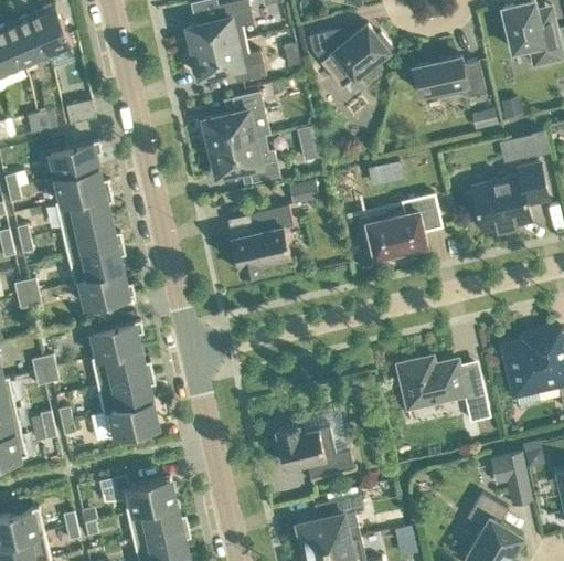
[(191,48),(192,52),(244,40),(241,27),(253,23),(246,0),(240,0),(216,6),(220,19),(185,27),(187,31),(182,32),(187,49),(191,48)]
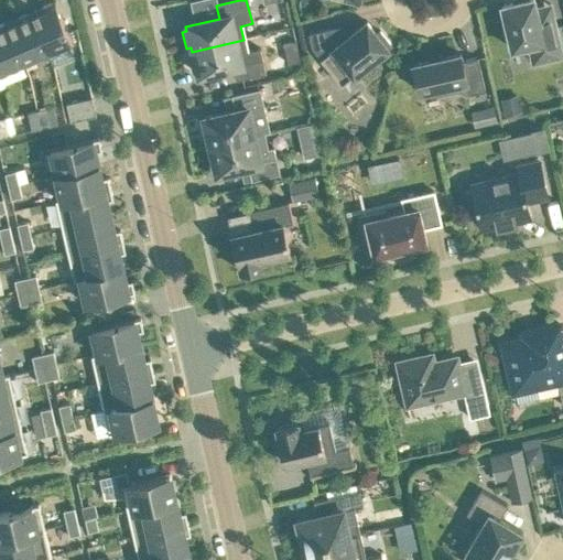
[(500,8),(510,51),(531,46),(536,64),(561,58),(549,7),(534,10),(532,0),(528,1),(527,0),(512,0),(510,0),(511,4),(500,8)]
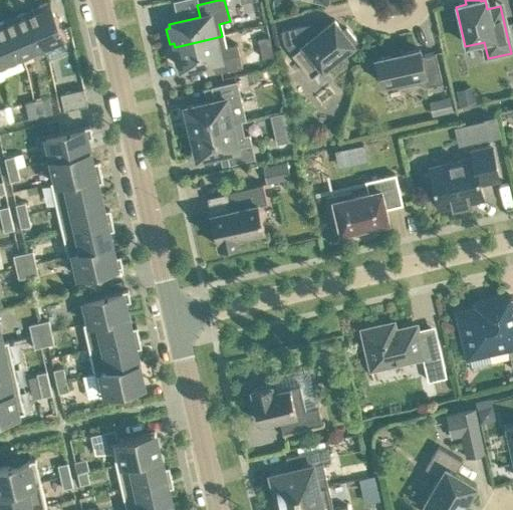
[(49,4),(26,14),(42,51),(65,41),(49,4)]
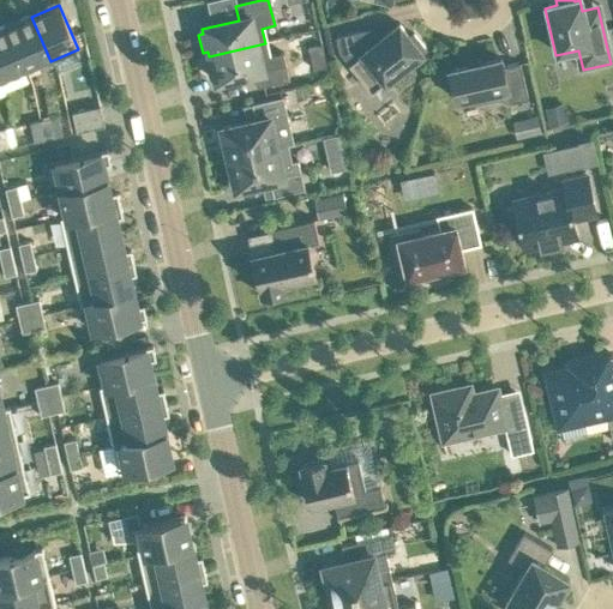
[(31,17),(5,28),(24,72),(50,61),(31,17)]
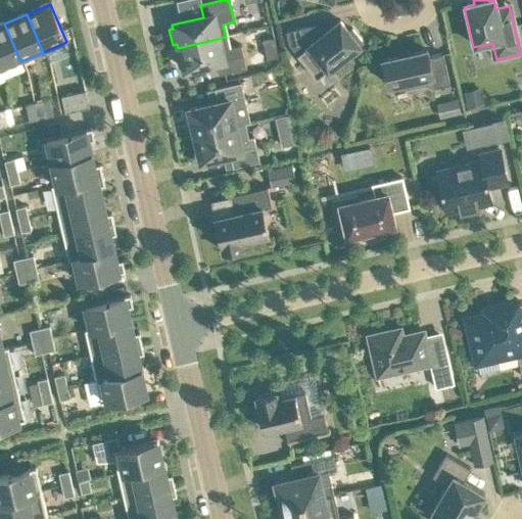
[(285,33),(288,46),(315,81),(362,44),(350,31),(347,33),(339,22),(315,41),(304,29),(285,33)]
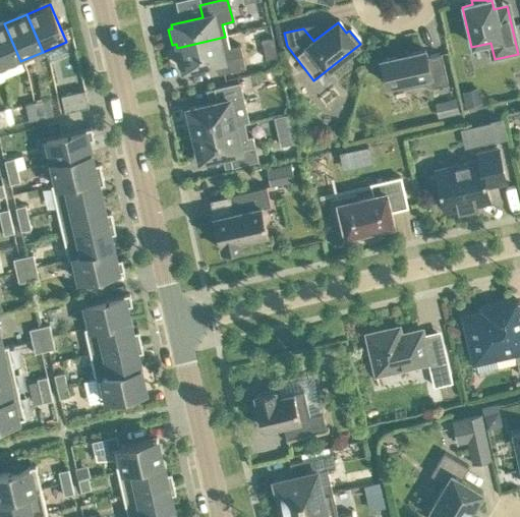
[(4,23),(0,24),(0,70),(20,61),(4,23)]
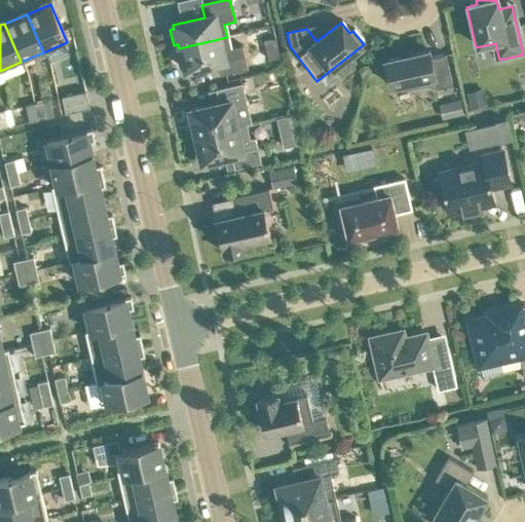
[(227,37),(179,48),(180,52),(175,53),(179,69),(183,68),(184,72),(216,65),(218,77),(247,71),(240,47),(230,50),(227,37)]
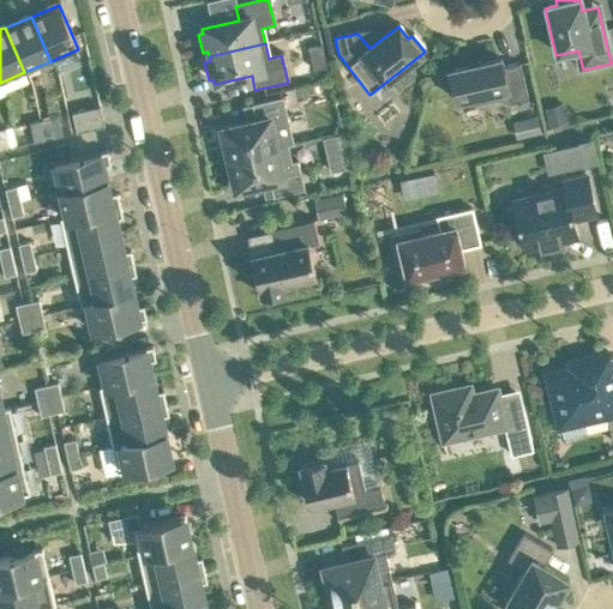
[(448,72),(449,76),(444,77),(448,95),(452,94),(455,102),(468,100),(469,107),(496,101),(493,94),(506,91),(509,104),(526,101),(518,66),(502,70),(499,60),(448,72)]
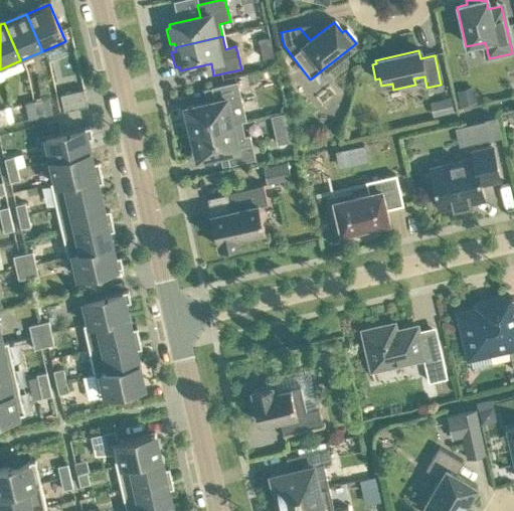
[(184,109),(190,135),(240,123),(240,124),(245,123),(236,83),(210,90),(213,103),(184,109)]
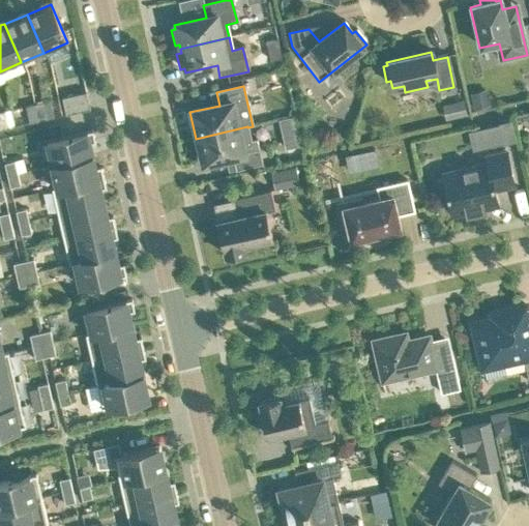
[(61,99),(64,117),(89,111),(85,94),(61,99)]
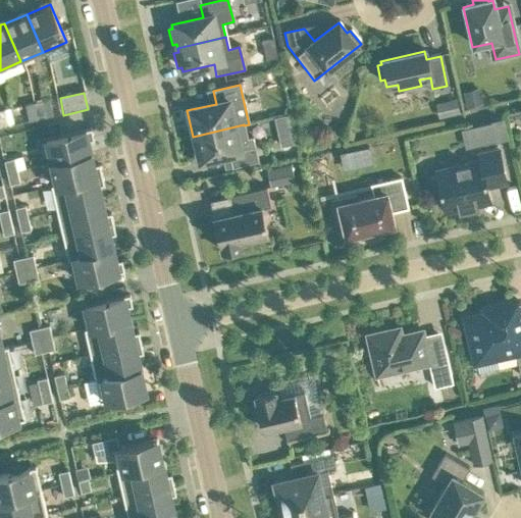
[(478,106),(475,95),(460,98),(463,109),(478,106)]
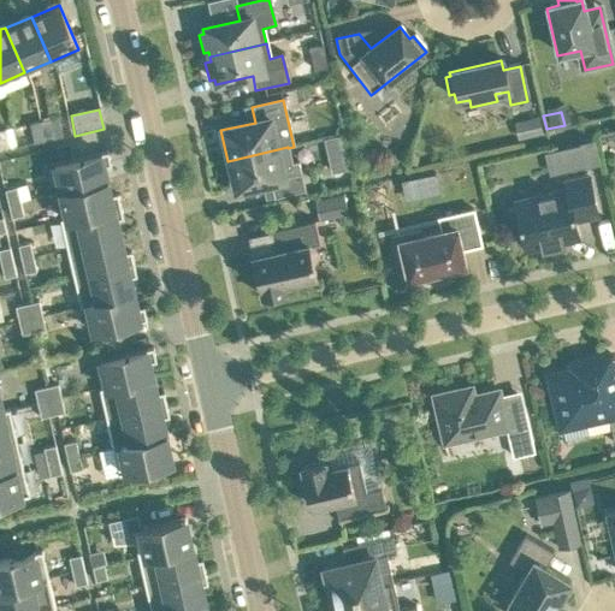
[(49,122),(39,124),(43,143),(54,141),(49,122)]
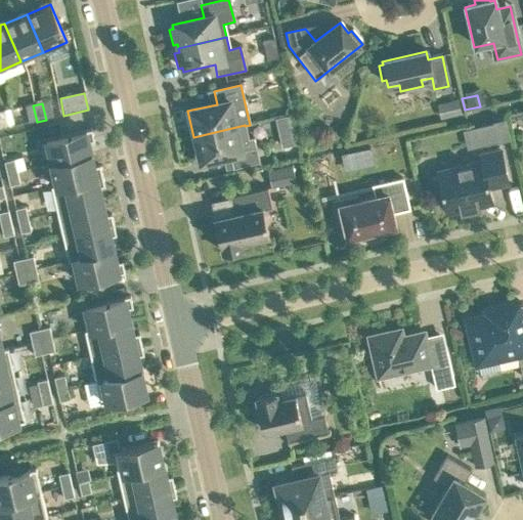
[(37,122),(33,105),(25,107),(28,124),(37,122)]
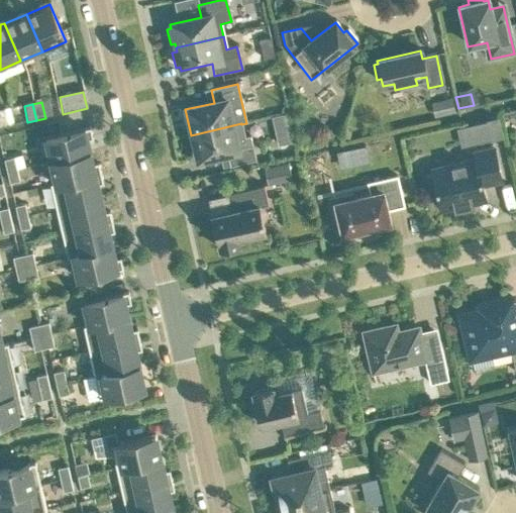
[(0,128),(8,126),(4,110),(0,111),(0,128)]
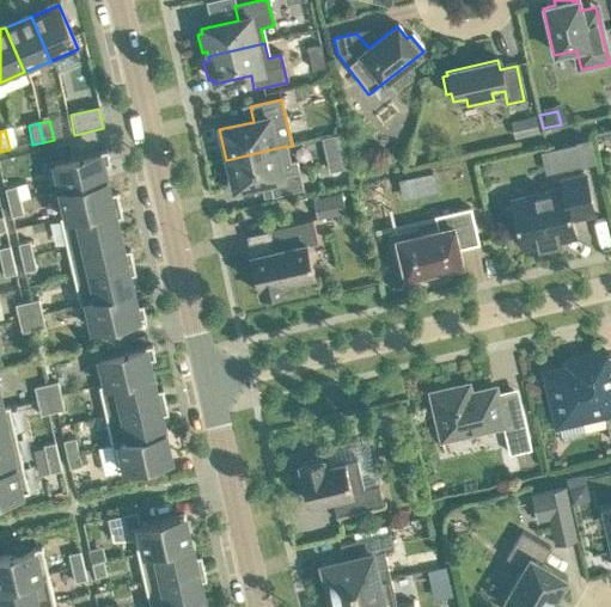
[(336,138),(321,141),(328,175),(344,171),(336,138)]
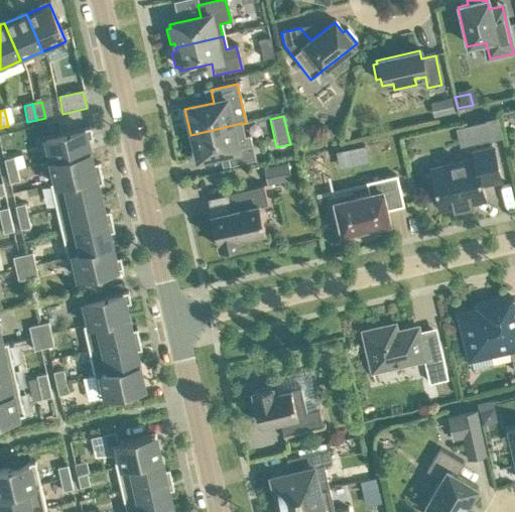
[(500,116),(459,124),(463,143),(504,136),(500,116)]
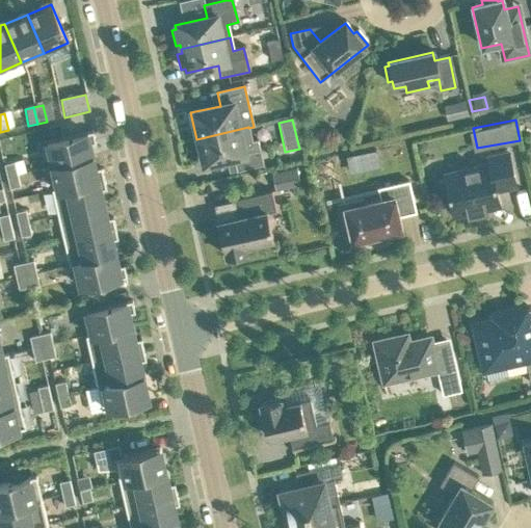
[(248,127),(196,139),(203,165),(232,159),(236,173),(263,166),(257,140),(251,142),(248,128),(248,127)]
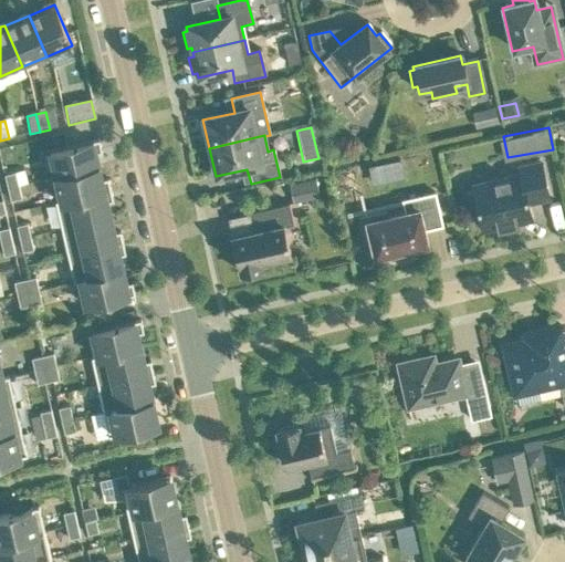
[(50,153),(55,178),(97,168),(94,155),(101,154),(98,142),(50,153)]
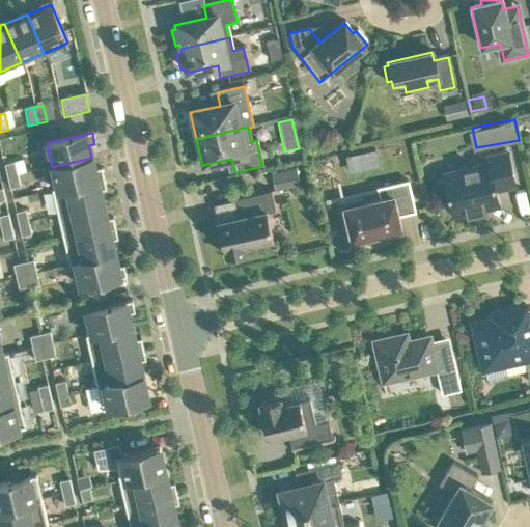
[(438,182),(441,196),(447,195),(451,217),(467,213),(467,215),(482,212),(482,210),(498,206),(494,190),(513,186),(507,154),(485,159),(487,166),(443,175),(444,181),(438,182)]
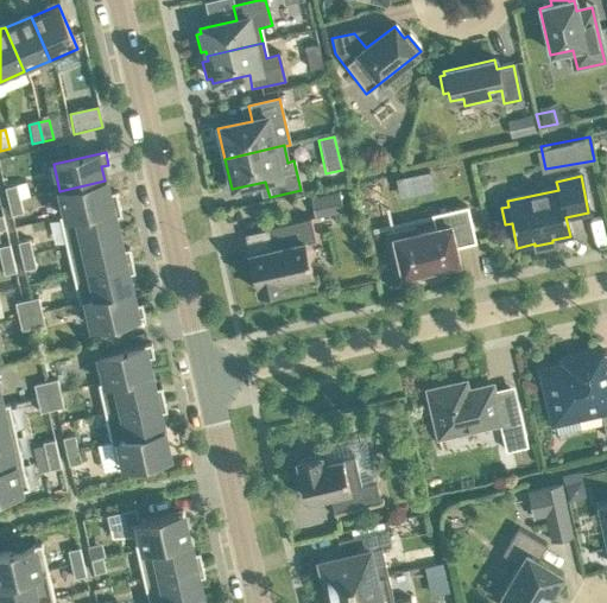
[(59,191),(65,216),(65,219),(118,207),(115,194),(108,195),(105,181),(59,191)]
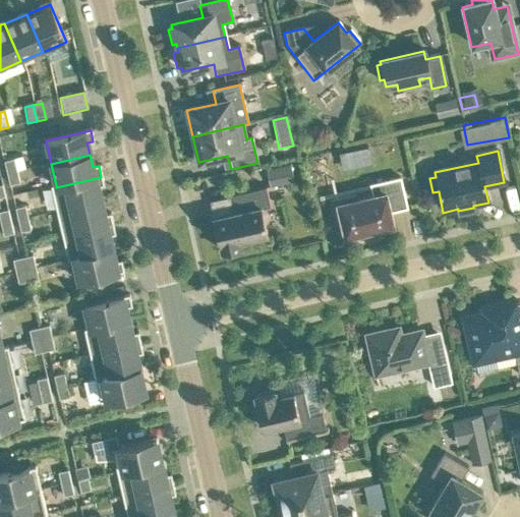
[(3,163),(6,175),(16,172),(13,161),(3,163)]
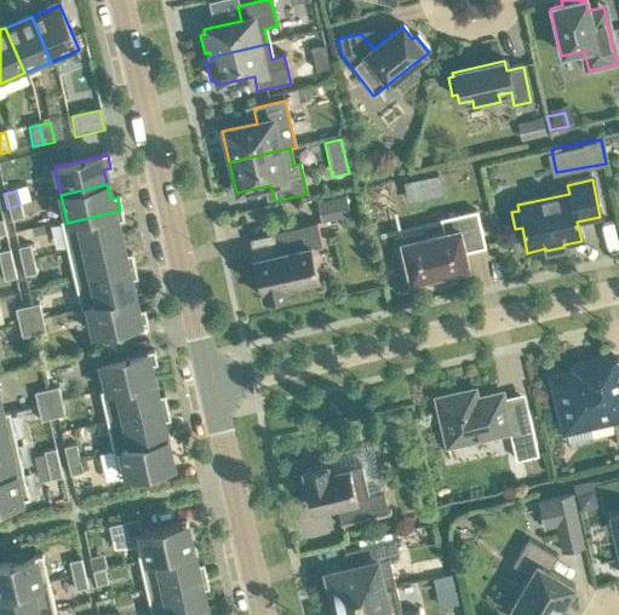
[(316,205),(320,224),(349,217),(344,199),(316,205)]
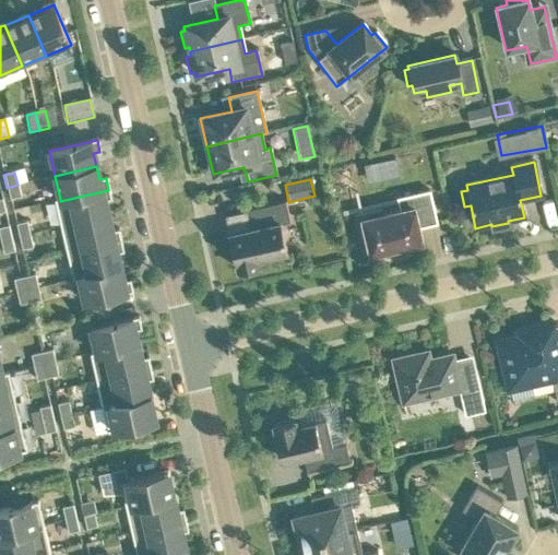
[(18,185),(7,188),(10,200),(20,198),(18,185)]
